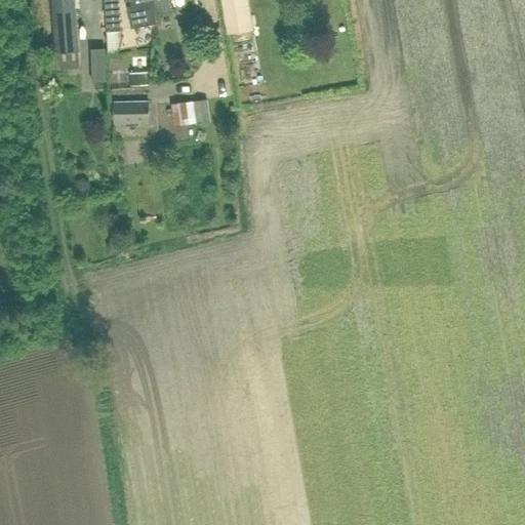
[(51,0),(56,53),(79,51),(74,0),(51,0)]
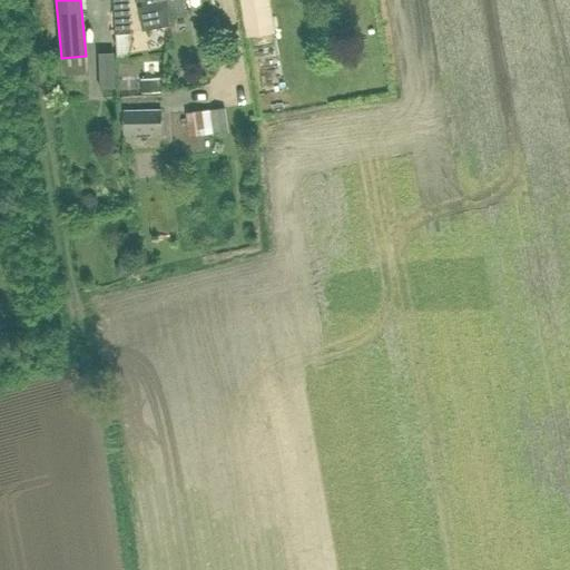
[(143,31),(170,26),(168,16),(166,9),(164,0),(136,0),(137,1),(141,0),(143,7),(138,8),(143,31)]
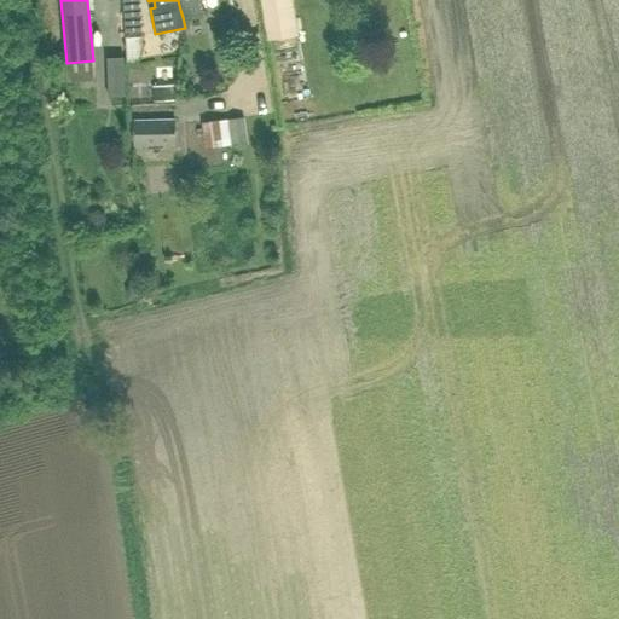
[(178,0),(180,10),(183,17),(203,13),(201,0),(178,0)]
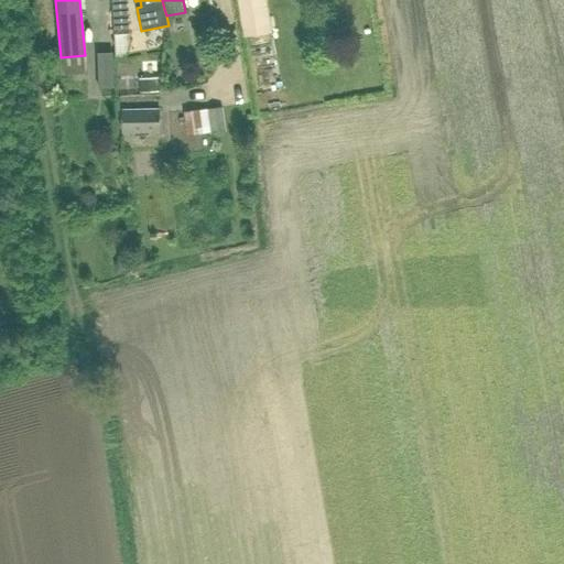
[(238,0),(245,35),(261,32),(272,30),(267,0),(238,0)]
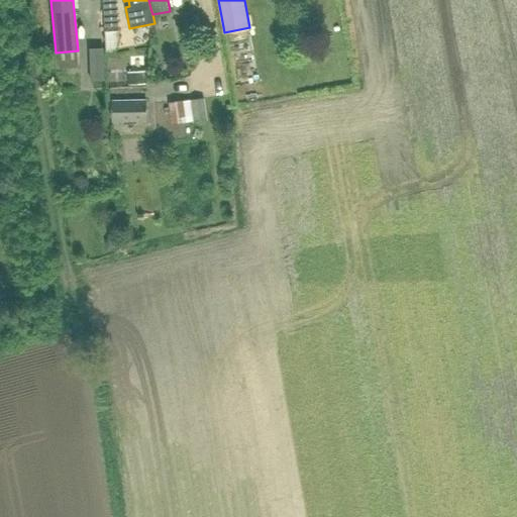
[(119,30),(117,5),(103,6),(105,30),(119,30)]
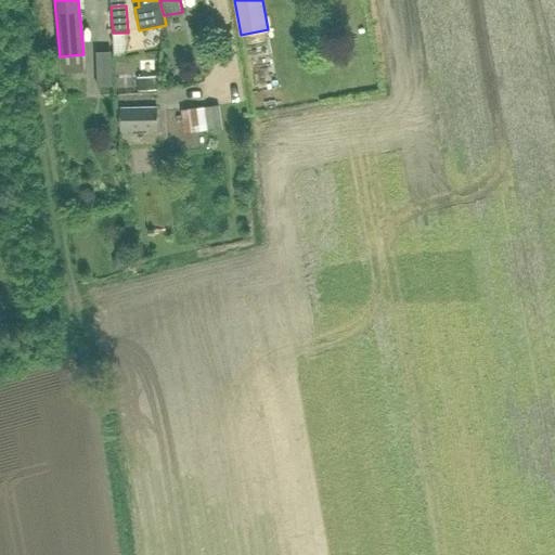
[(103,47),(105,79),(120,78),(118,46),(103,47)]
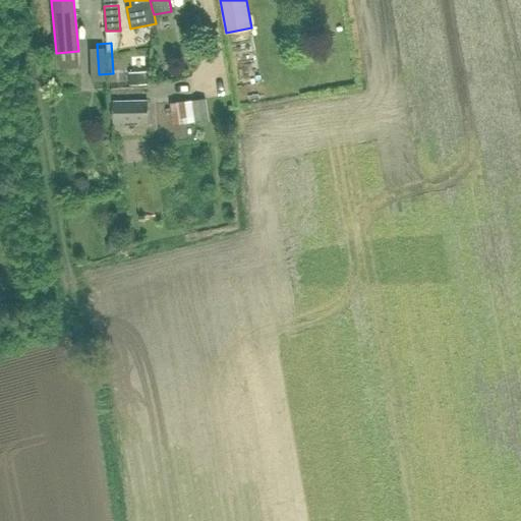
[(146,83),(146,75),(130,76),(130,84),(146,83)]
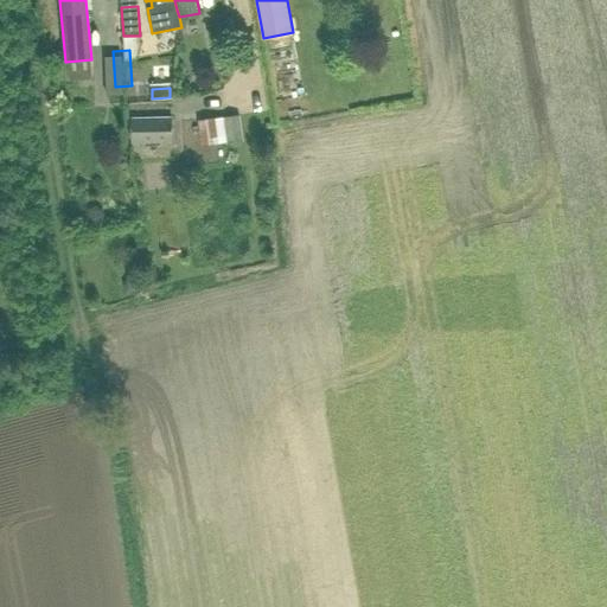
[(200,146),(243,141),(240,115),(197,120),(200,146)]
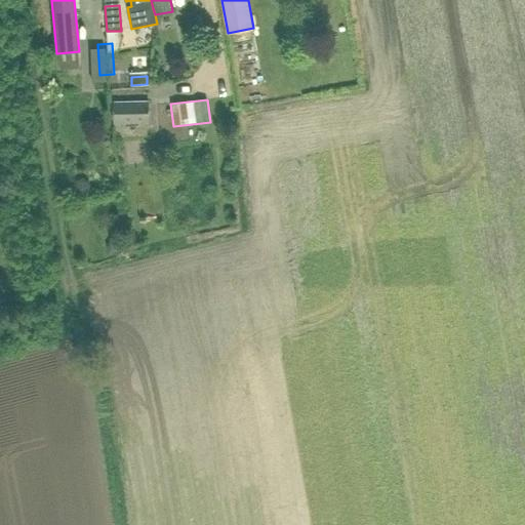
[(115,133),(150,132),(148,101),(114,103),(115,133)]
